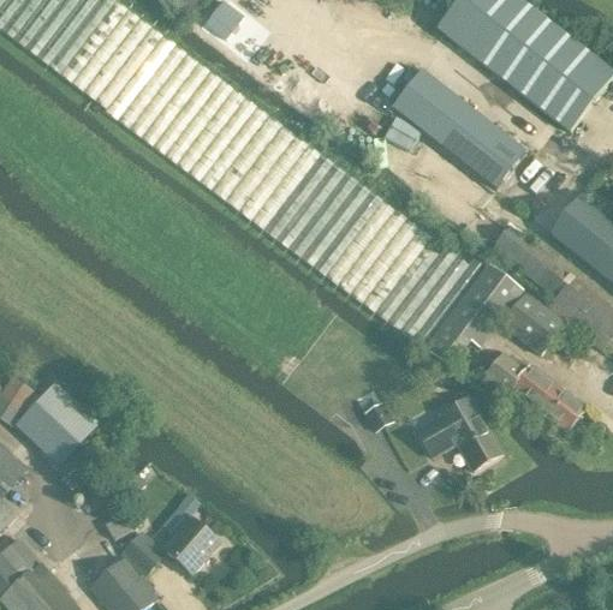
[(0,28),(91,97),(326,275),(422,348),(478,274),(237,91),(115,0),(0,0),(0,28)]
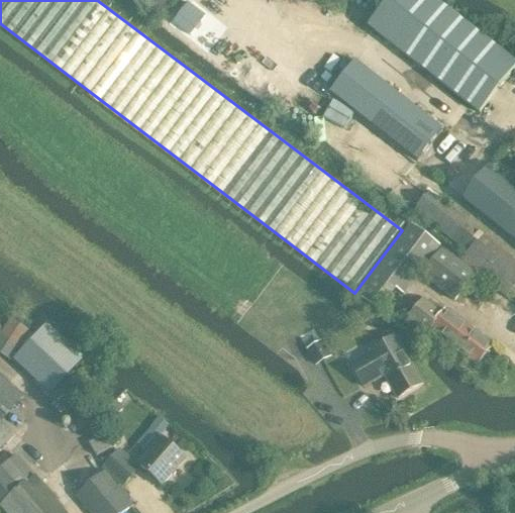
[(479,107),(514,60),(514,59),(439,0),(382,0),(367,19),(479,107)]
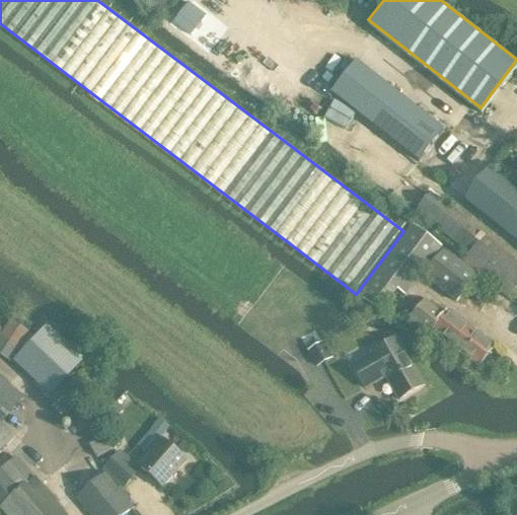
[(355,58),(329,89),(418,158),(442,127),(355,58)]
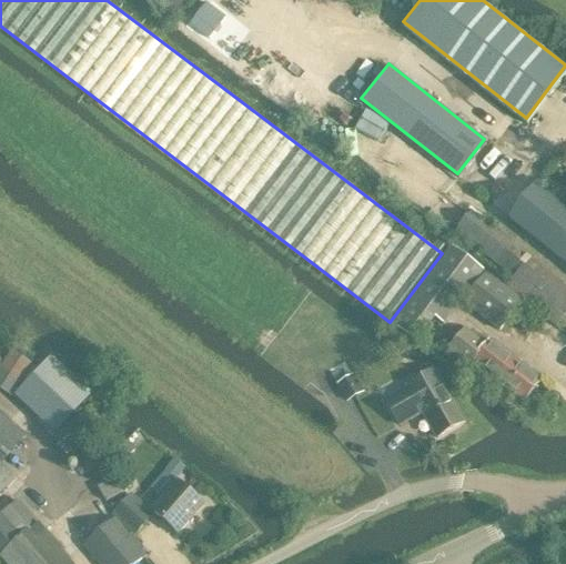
[(565,200),(537,179),(507,217),(565,261),(565,200)]
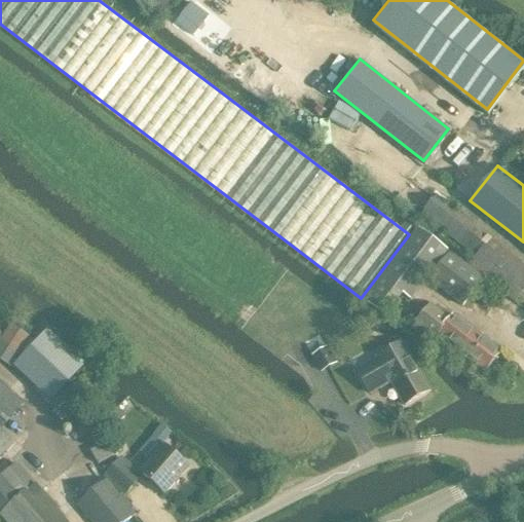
[(475,254),(472,258),(468,262),(513,298),(523,284),(523,262),(435,192),(419,211),(475,254)]
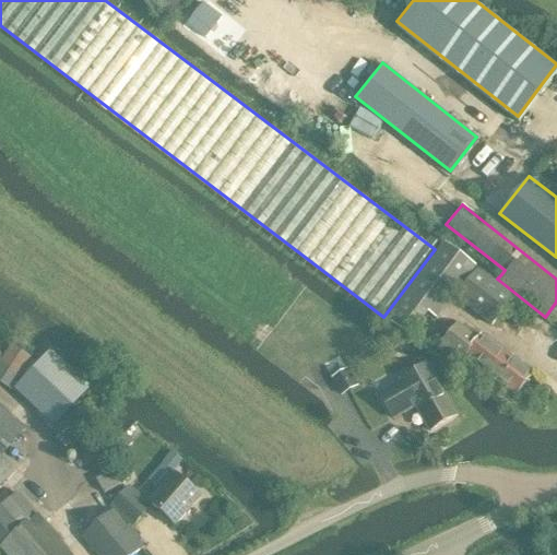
[(439,245),(383,318),(409,335),(426,311),(435,317),(475,263),(442,240),(439,245)]
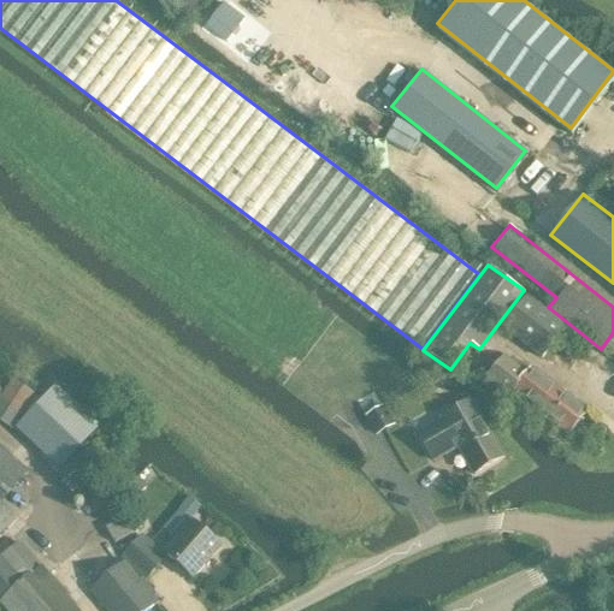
[(526,292),(502,325),(541,355),(566,322),(547,308),(526,292)]
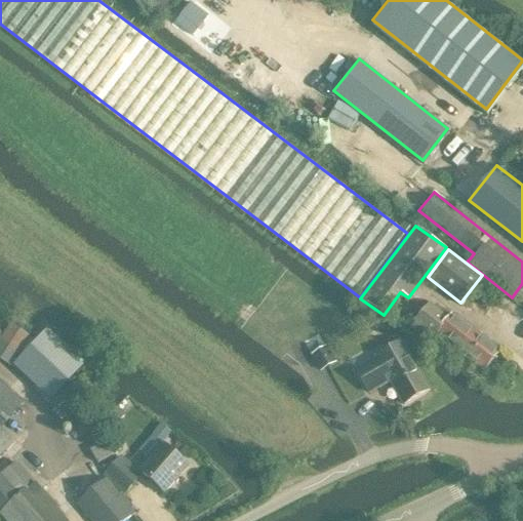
[(507,295),(493,305),(509,324),(521,314),(519,312),(512,302),(507,295)]
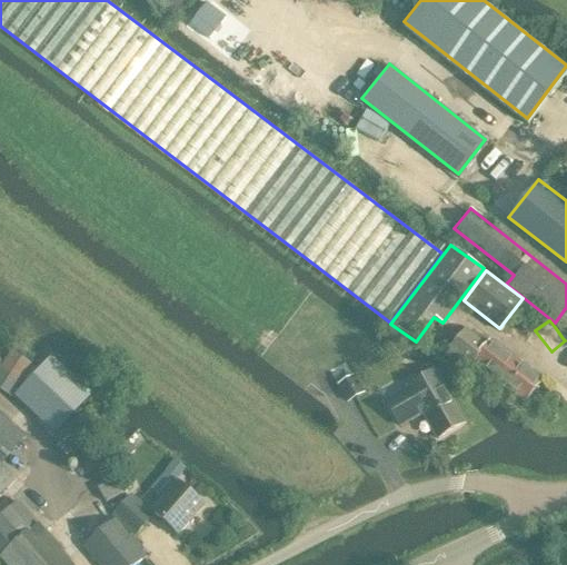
[(473,359),(523,399),(539,378),(490,339),(486,346),(464,328),(448,347),(469,364),(473,359)]
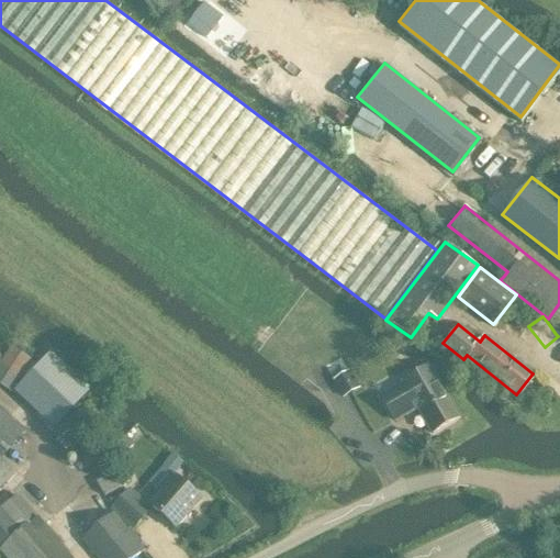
[(10,345),(0,359),(0,381),(10,389),(11,388),(15,381),(31,358),(24,354),(10,345)]
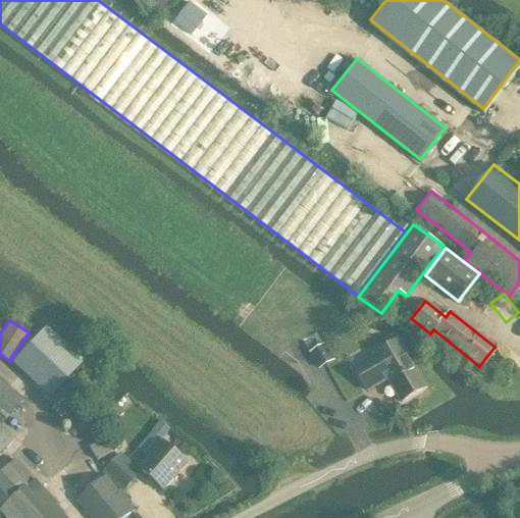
[(16,355),(11,360),(13,362),(49,396),(83,360),(78,355),(45,324),(41,328),(16,355)]
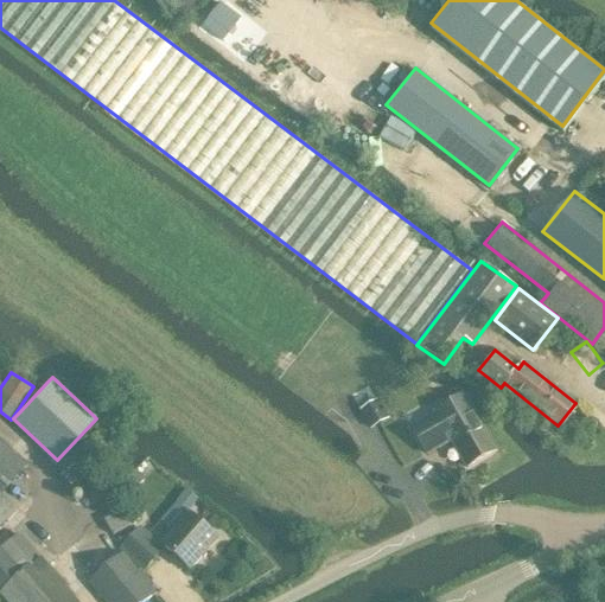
[(495,447),(462,391),(433,408),(434,410),(409,424),(425,449),(450,436),(465,463),(495,447)]
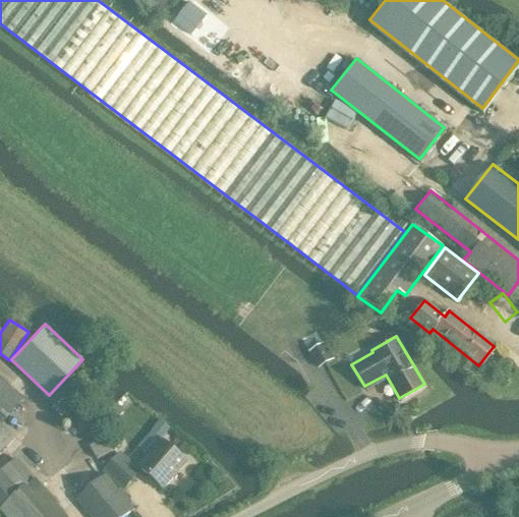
[(0,451),(5,446),(2,443),(10,437),(0,425),(0,423),(11,411),(22,396),(0,377),(0,451)]
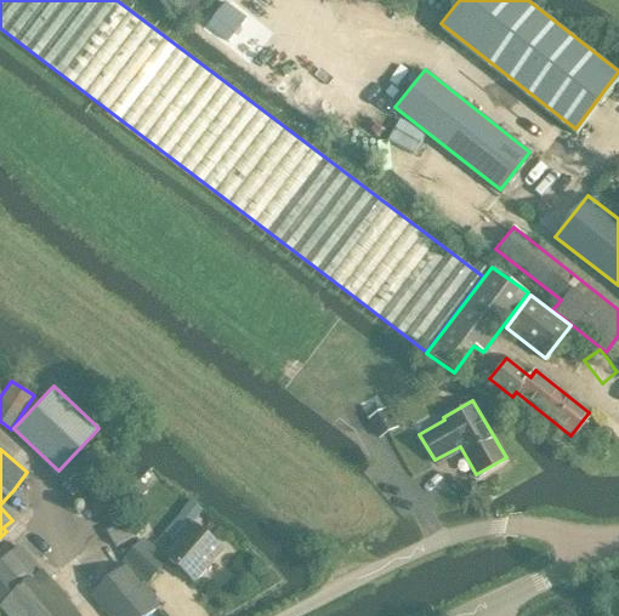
[(87,451),(56,474),(71,496),(75,492),(91,515),(117,497),(101,475),(104,473),(87,451)]
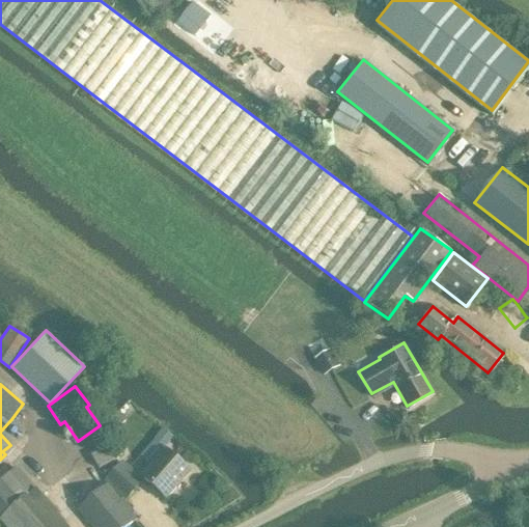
[(149,462),(139,473),(141,475),(165,496),(188,470),(165,449),(161,446),(159,444),(145,459),(149,462)]
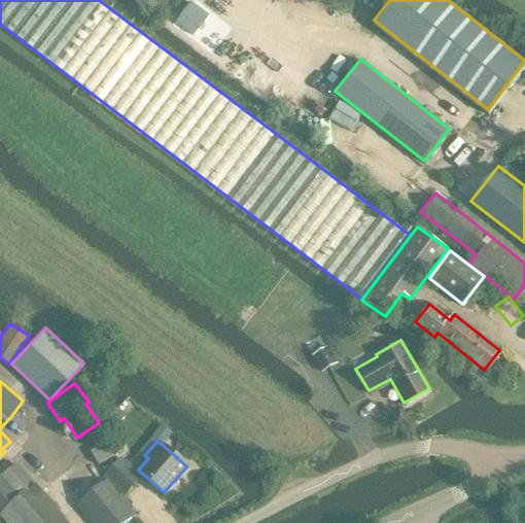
[(9,522),(66,522),(56,512),(58,510),(16,462),(0,477),(0,510),(0,512),(9,522)]
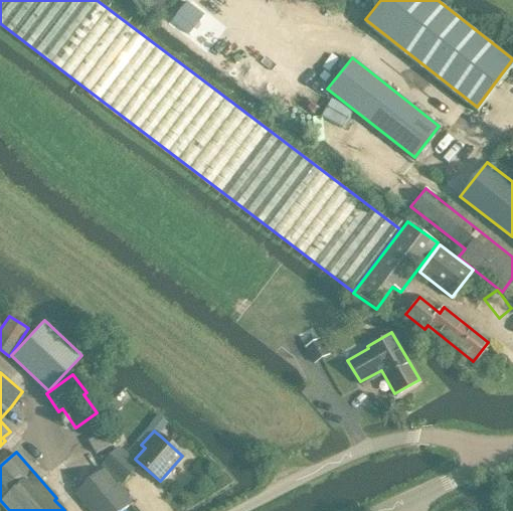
[(117,452),(105,467),(120,479),(133,465),(117,452)]
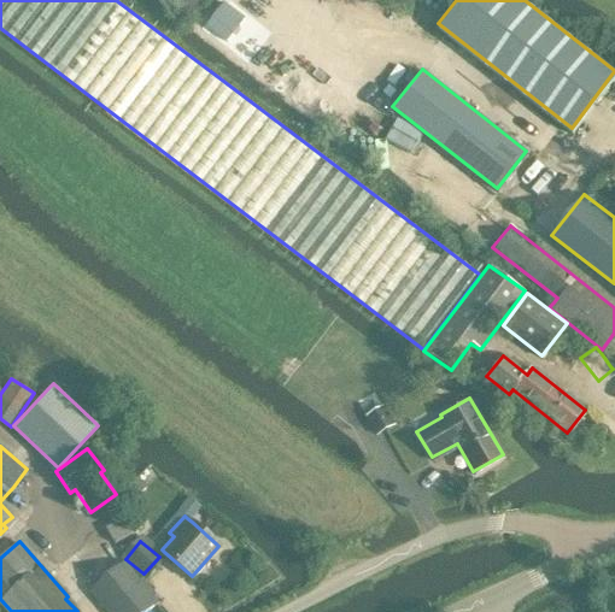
[(141,611),(158,600),(124,560),(89,589),(107,611),(141,611)]
